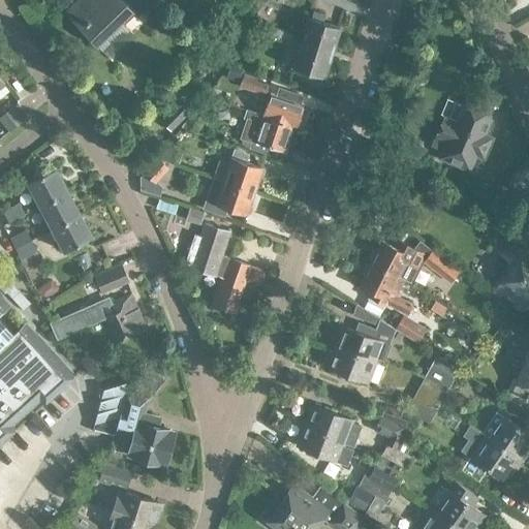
[(152,0),(78,0),(64,14),(95,47),(132,11),(137,17),(148,7),(147,5),(152,0)]
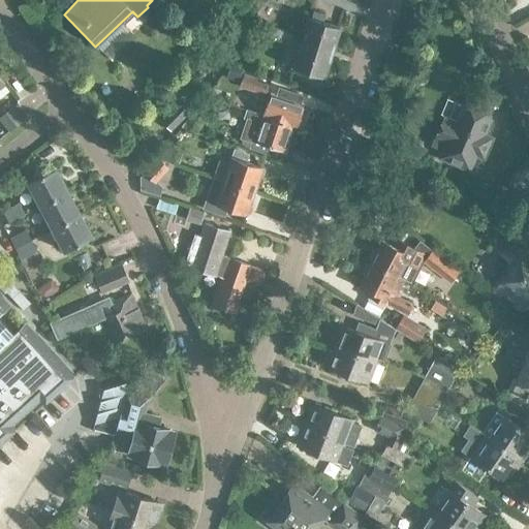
[(313,10),(311,18),(308,17),(300,41),(331,53),(340,28),(323,22),(325,14),(313,10)]
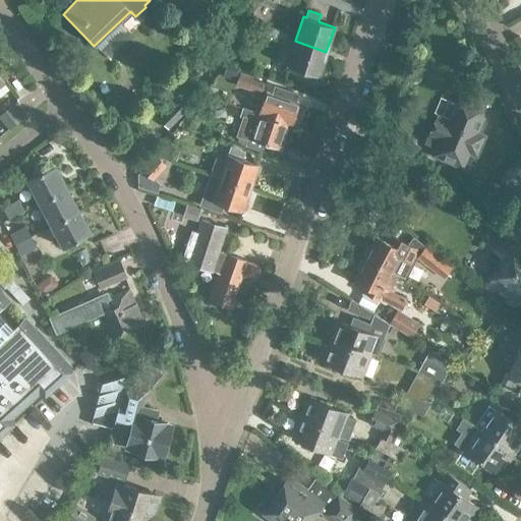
[(257,33),(284,45),(289,35),(262,22),(257,33)]
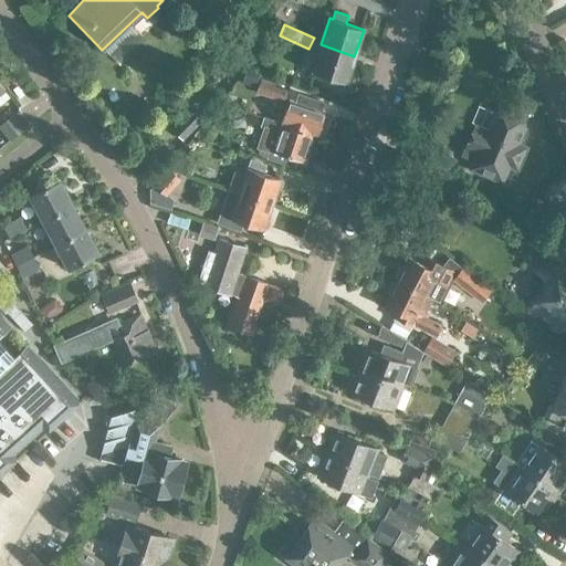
[(354,56),(321,44),(312,71),(345,82),(354,56)]
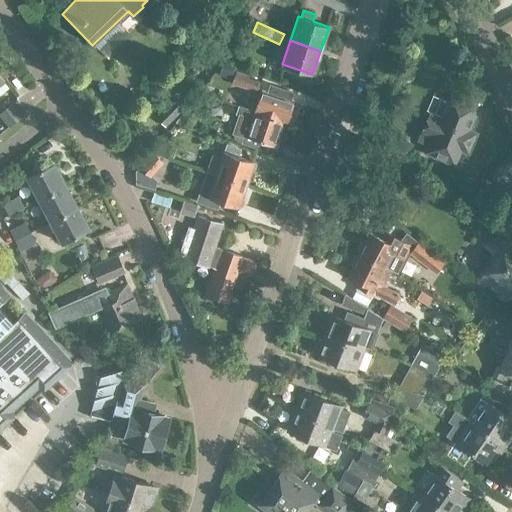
[(248,74),(235,70),(231,83),(256,92),(260,81),(247,77),(248,74)]
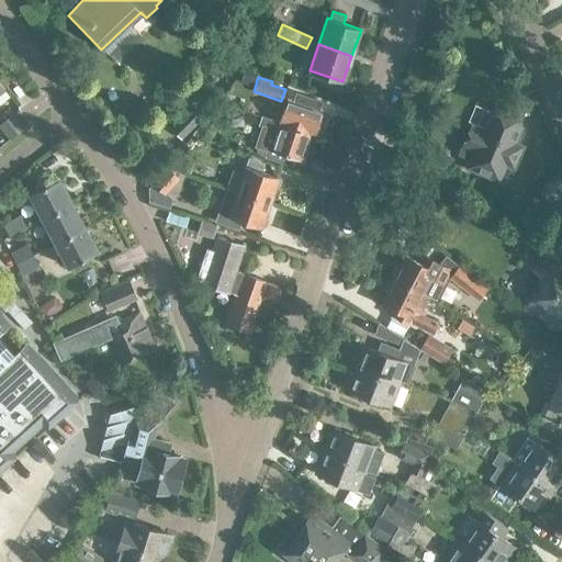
[(287,100),(279,122),(278,125),(310,135),(310,134),(314,135),(315,133),(321,135),(327,117),(321,115),(322,112),(317,111),(321,101),(295,93),(292,102),(287,100)]
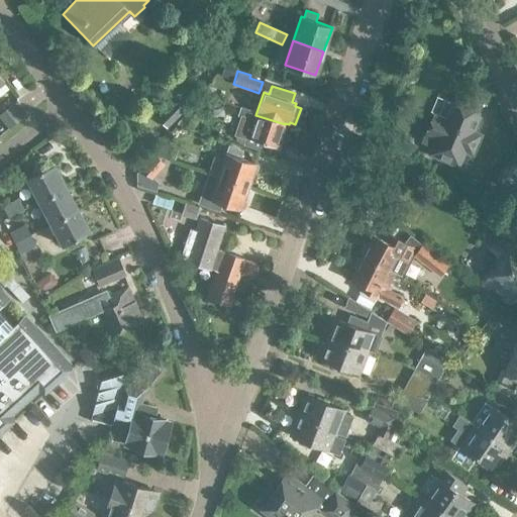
[(133,90),(123,100),(133,110),(143,100),(133,90)]
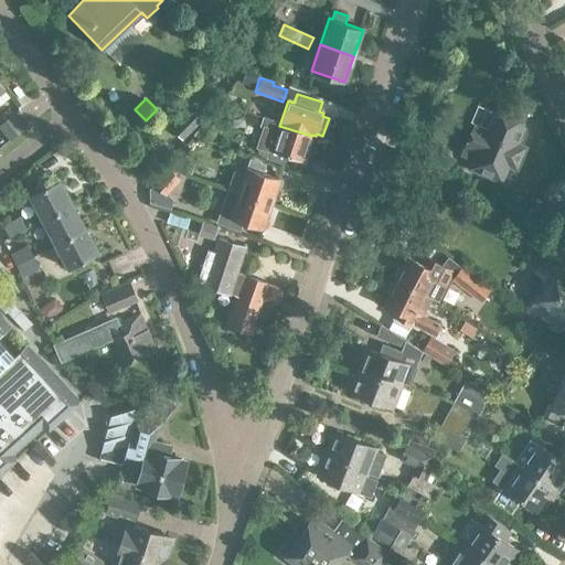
[(0,124),(0,128),(10,140),(30,125),(19,109),(0,124)]
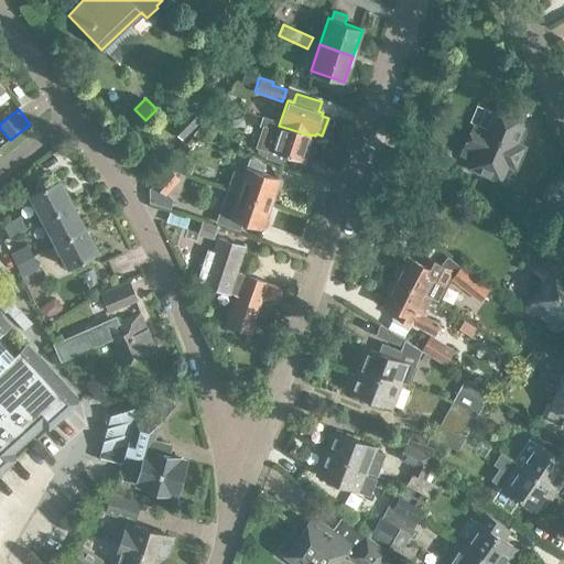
[(172,129),(183,140),(202,120),(191,109),(172,129)]
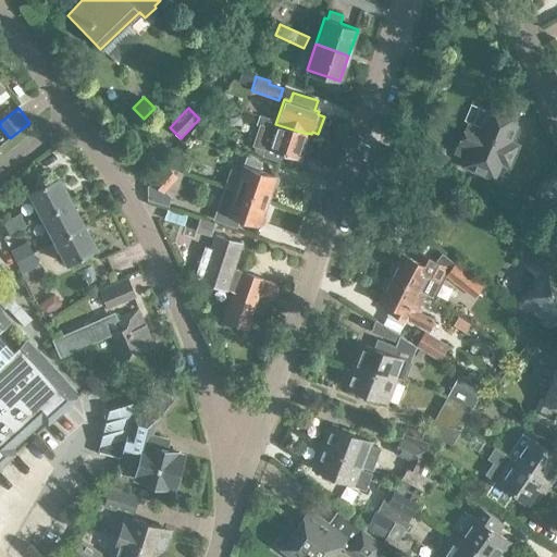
[(521,144),(512,140),(519,125),(516,124),(518,121),(487,108),(480,127),(467,122),(454,153),(465,157),(460,166),(495,182),(502,165),(510,169),(521,144)]
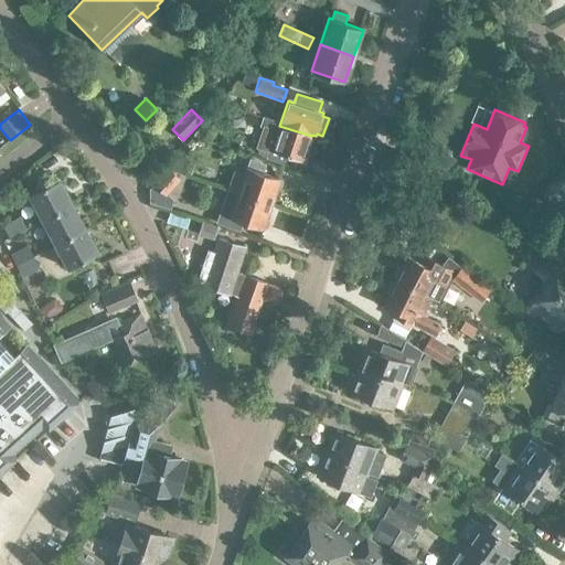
[(211,140),(222,128),(209,116),(198,129),(211,140)]
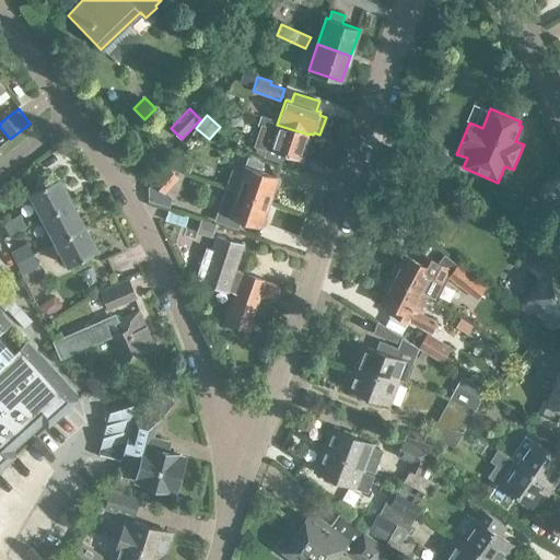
[(266,118),(264,126),(263,125),(256,143),(267,148),(266,150),(264,156),(291,166),(294,158),(301,159),(302,156),(308,160),(313,146),(306,143),(308,135),(277,125),(278,121),(266,118)]
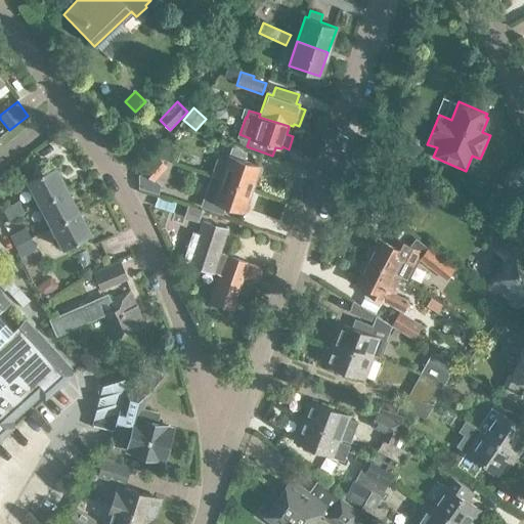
[(402,146),(417,158),(424,148),(409,137),(402,146)]
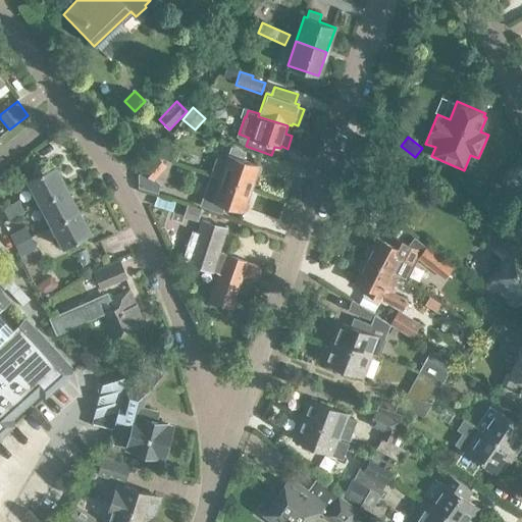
[(216,157),(210,175),(252,189),(260,165),(244,159),(246,151),(230,146),(228,153),(227,153),(224,160),(216,157)]
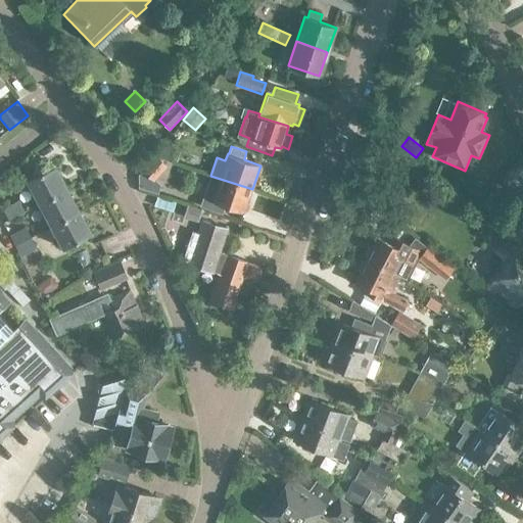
[(177,162),(180,152),(164,147),(161,157),(177,162)]
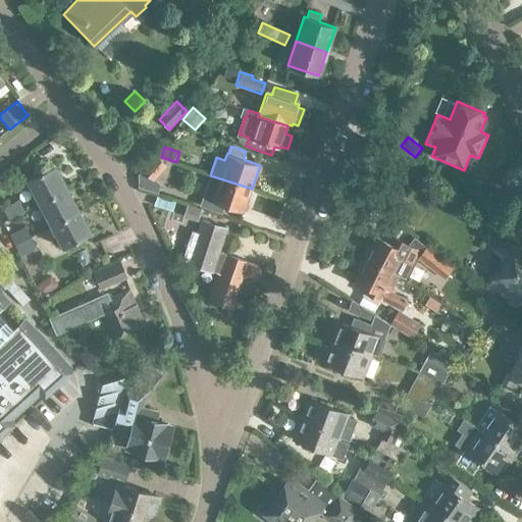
[(142,169),(153,181),(167,165),(155,155),(142,169)]
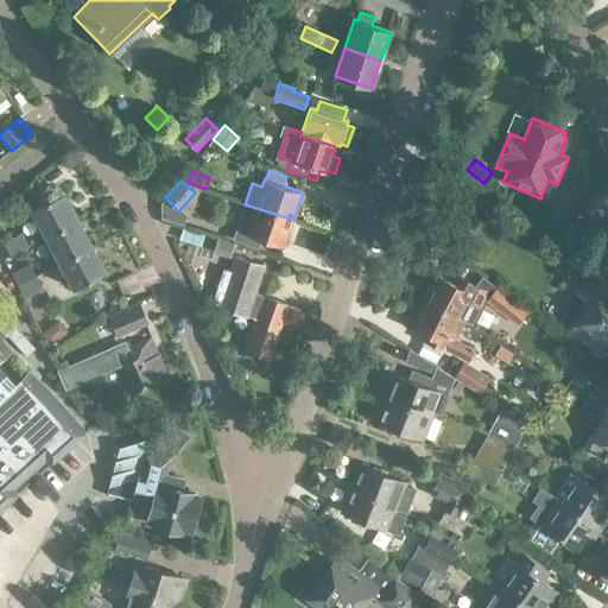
[(30,210),(45,236),(76,220),(62,192),(30,210)]
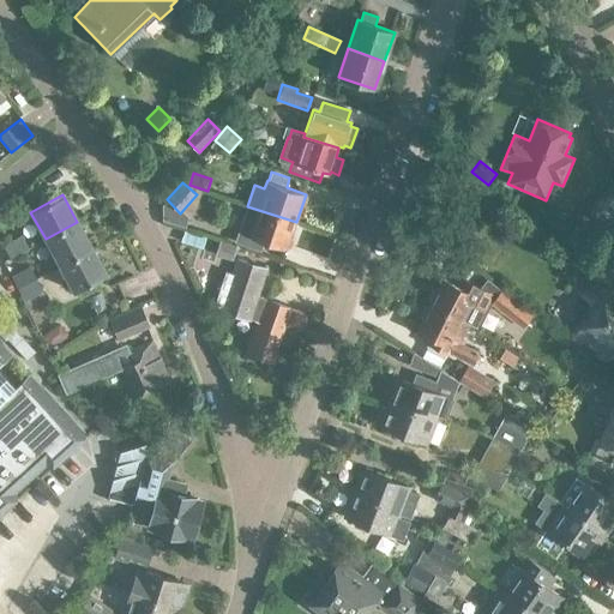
[(296,222),(247,206),(234,242),(260,251),(264,241),(287,250),(296,222)]
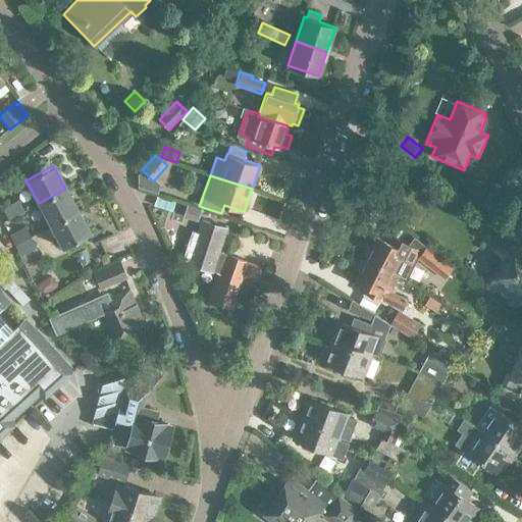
[(51,225),(77,211),(65,189),(39,203),(51,225)]
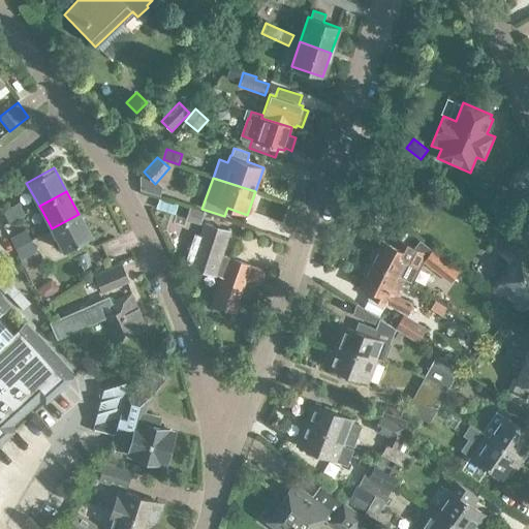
[(9,223),(25,215),(19,203),(2,211),(9,223)]
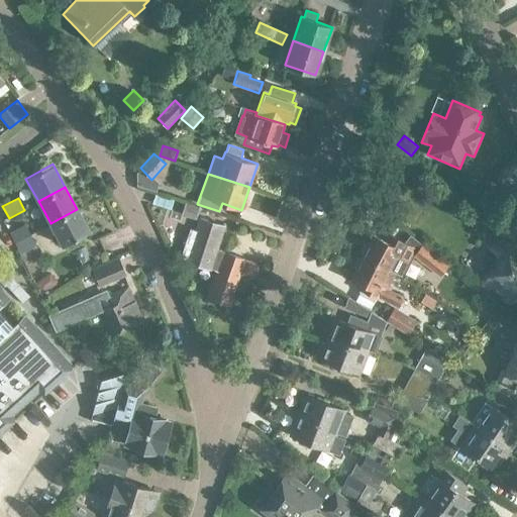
[(196,219),(200,207),(186,202),(182,214),(196,219)]
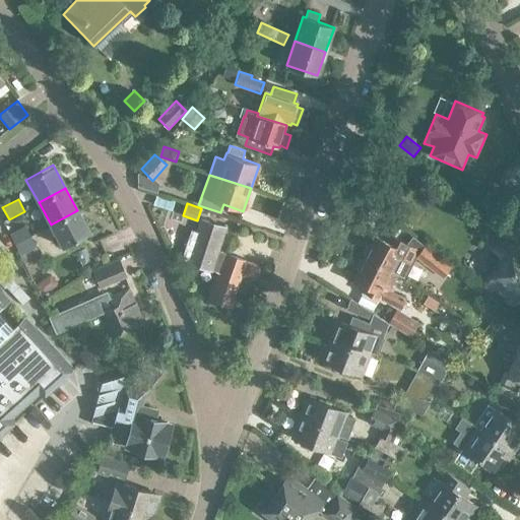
[(90,233),(77,210),(51,224),(63,248),(90,233)]
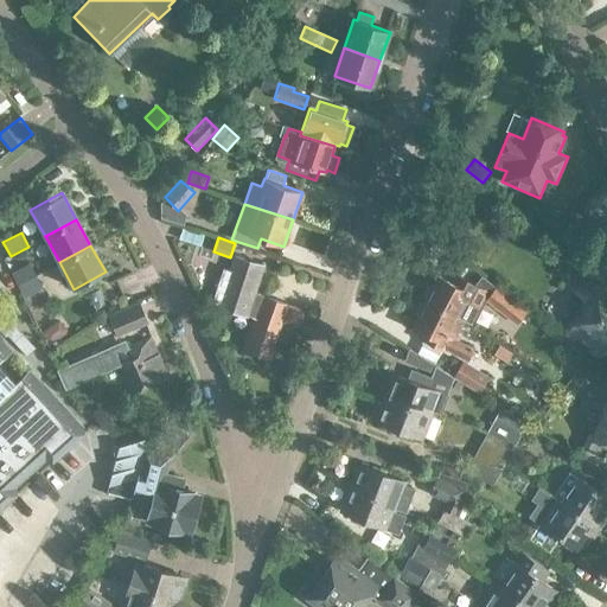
[(251,317),(259,295),(260,293),(255,292),(264,264),(235,255),(229,270),(223,268),(211,305),(217,306),(219,307),(232,312),(248,317),(248,315),(251,317)]
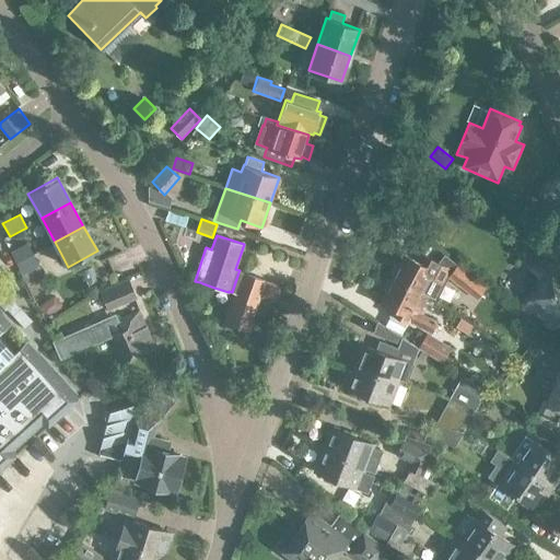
[(26,242),(10,251),(16,263),(33,254),(26,242)]
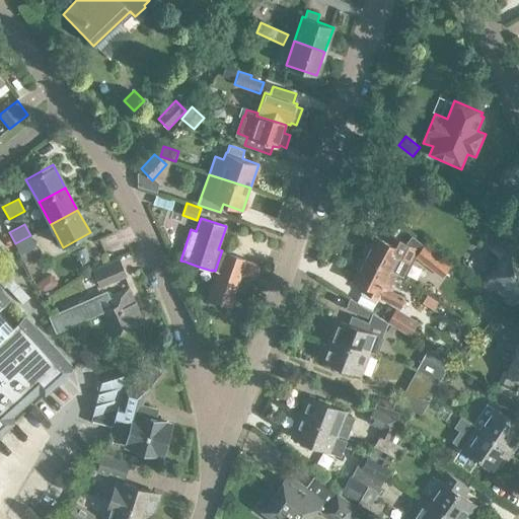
[(518,248),(518,236),(502,226),(488,248),(501,257),(488,278),(495,282),(491,288),(505,297),(503,300),(504,301),(507,303),(510,303),(512,303),(514,302),(516,296),(518,291),(518,253),(517,252),(518,248)]
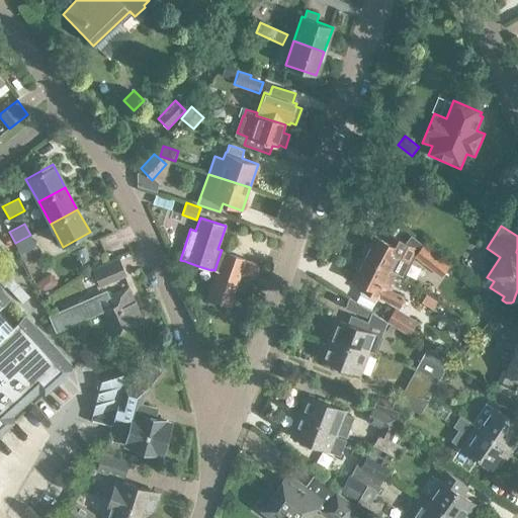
[(30,235),(15,243),(19,250),(20,254),(36,245),(30,235)]
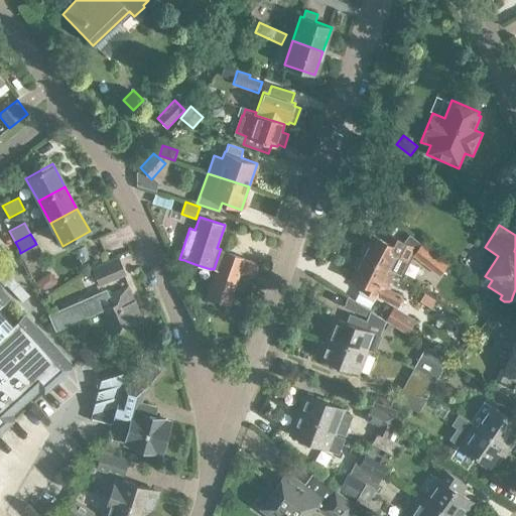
[(372,235),(369,243),(363,242),(359,250),(362,255),(362,256),(392,272),(400,277),(411,255),(439,277),(447,267),(410,238),(403,245),(387,237),(384,242),(372,235)]
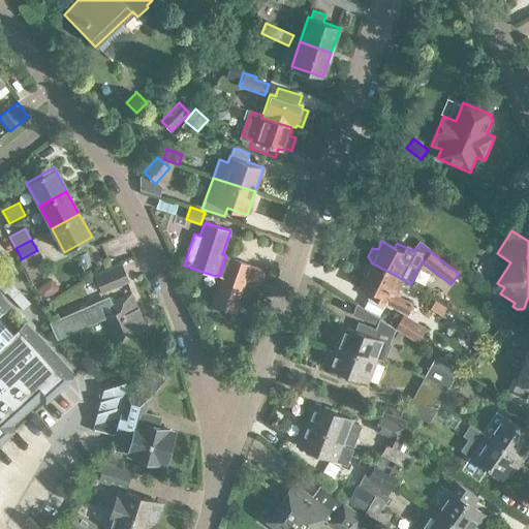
[(225,257),(219,276),(210,306),(232,313),(243,281),(262,287),(268,272),(225,257)]
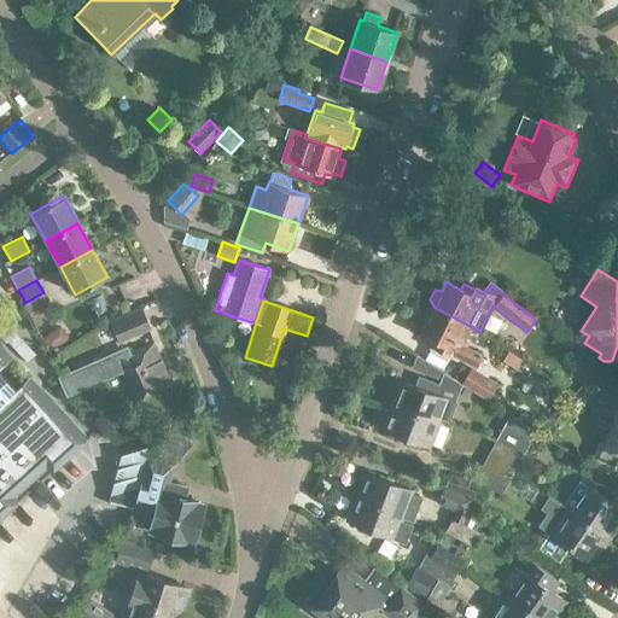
[(421,316),(425,322),(420,332),(435,339),(431,345),(453,356),(454,356),(476,367),(482,356),(467,349),(468,349),(460,344),(470,326),(433,307),(432,308),(426,308),(421,316)]
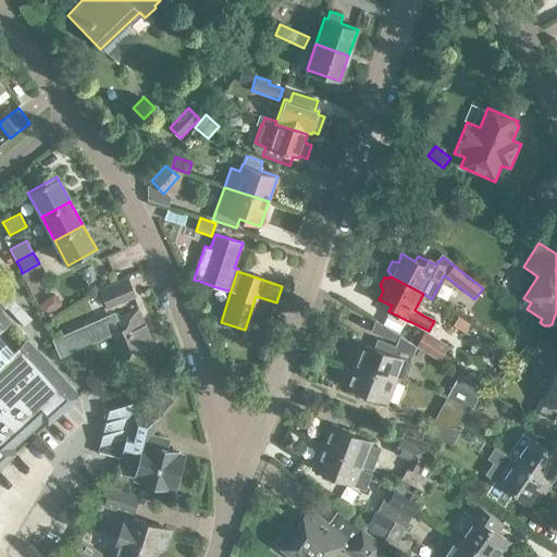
[(136,296),(128,277),(99,289),(107,308),(136,296)]
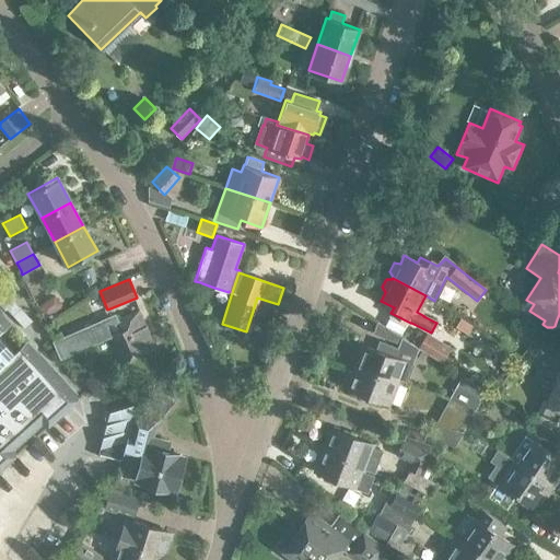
[(209,302),(214,288),(202,283),(197,298),(209,302)]
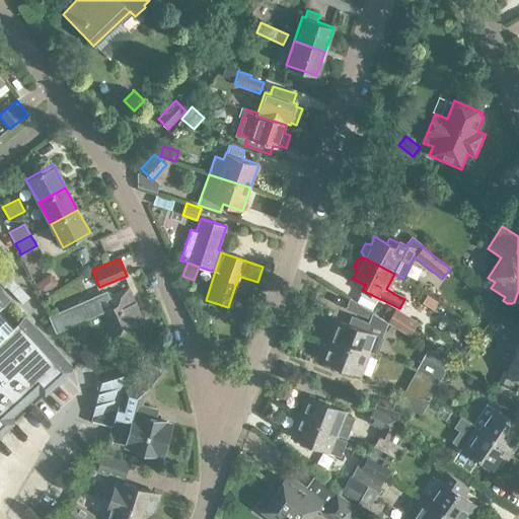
[(11,282),(1,271),(0,272),(0,284),(4,289),(11,282)]
